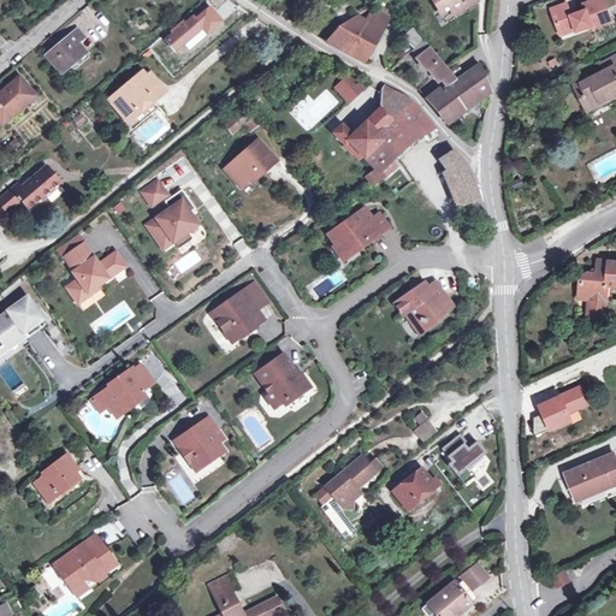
[(431,0),(440,13),(450,7),(460,1),(463,7),(473,0),(431,0)]
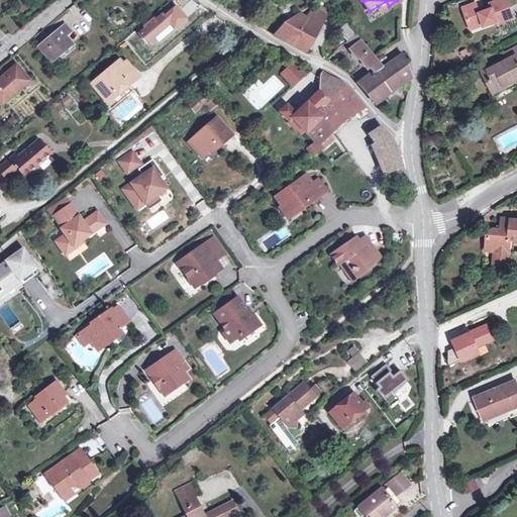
[(475,0),(474,0),(461,5),(468,23),(481,18),(483,23),(495,19),(496,20),(512,14),(506,0),(489,0),(491,5),(478,10),(475,0)]
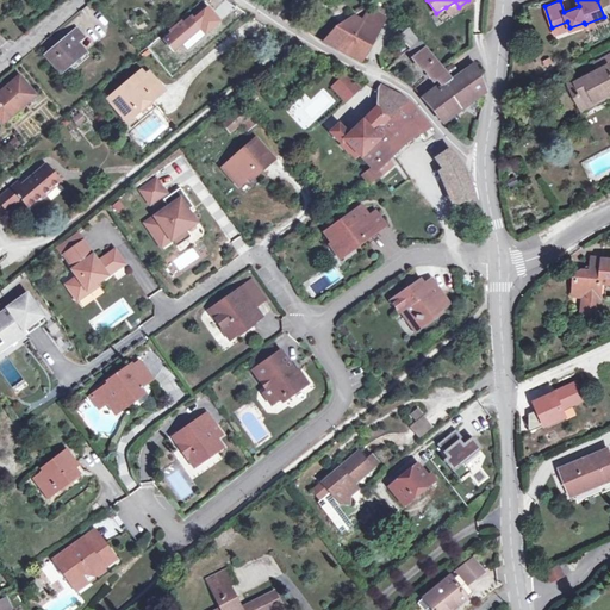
[(455,1),(446,7),(448,13),(459,7),(455,1)]
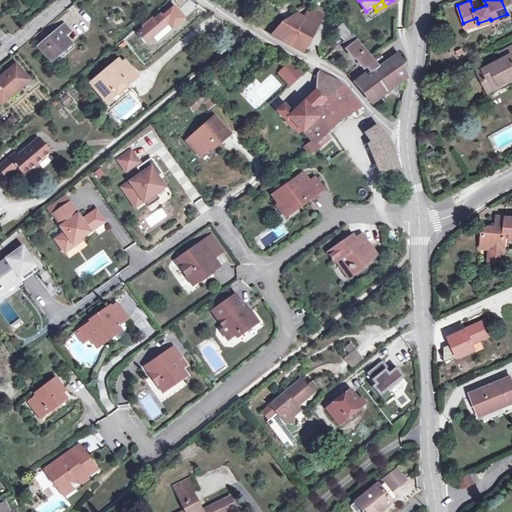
[(320,16),(307,10),(302,17),(316,24),(320,16)]
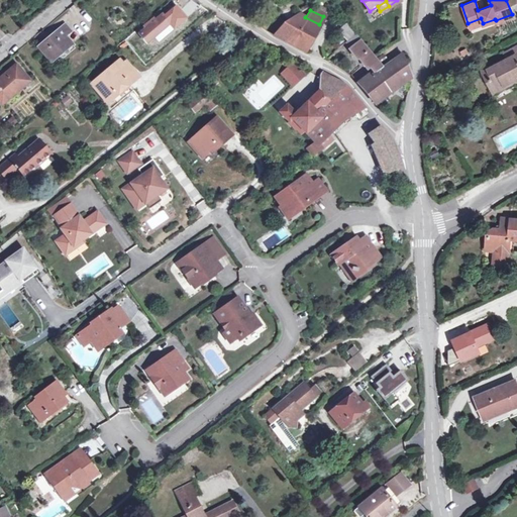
[(298,13),(289,21),(273,34),(304,52),(319,24),(305,17),(298,13)]
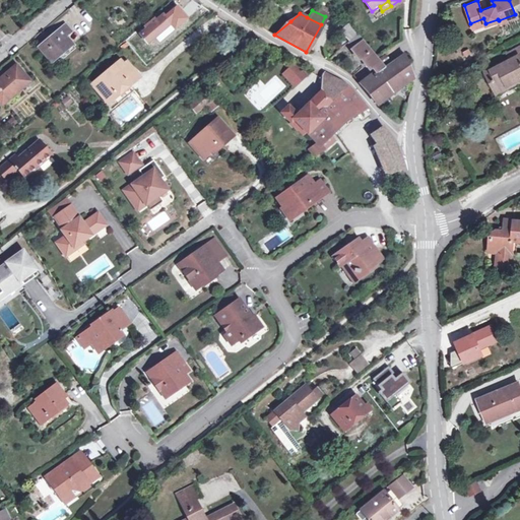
[(172,23),(164,14),(140,34),(148,43),(172,23)]
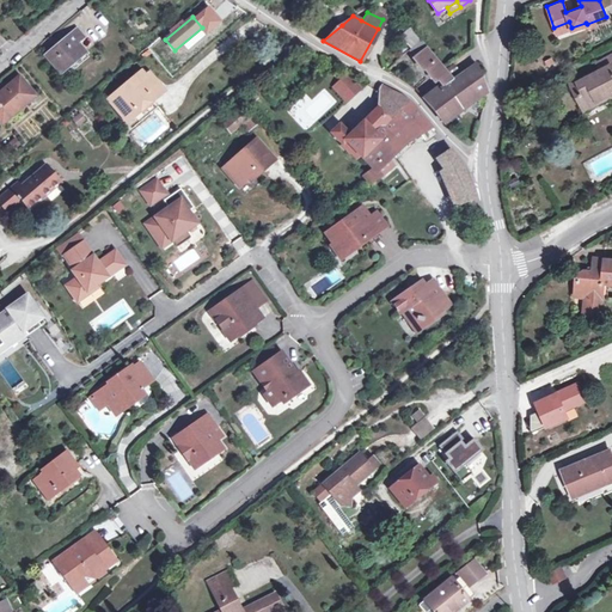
[(571,28),(569,22),(554,28),(556,34),(571,28)]
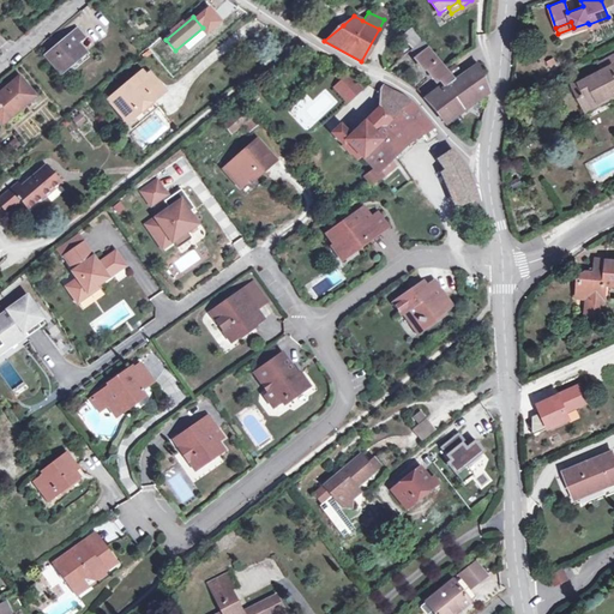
[(413,26),(402,37),(411,47),(421,38),(422,37),(413,26)]
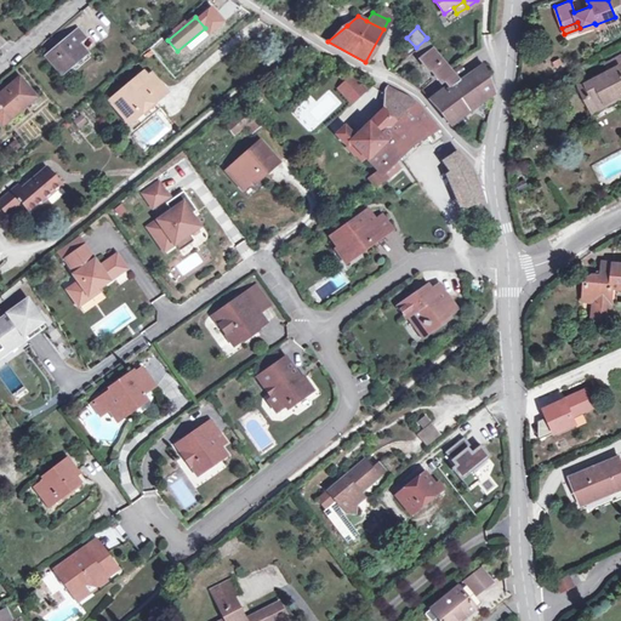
[(85,36),(78,29),(47,55),(62,73),(87,52),(79,43),(85,36)]
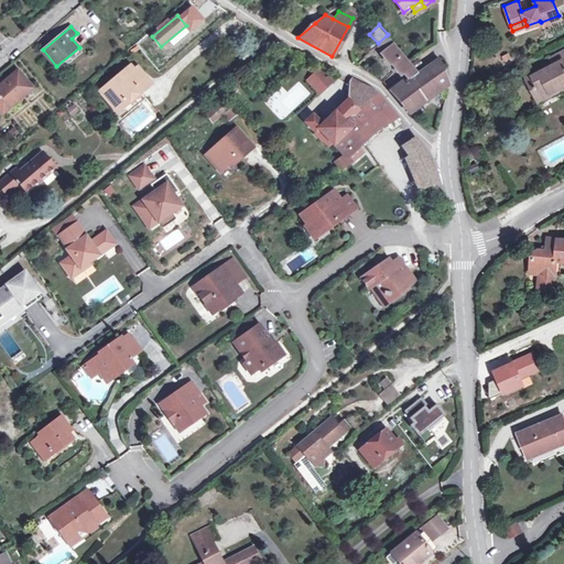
[(369,34),(367,36),(375,46),(378,43),(369,34)]
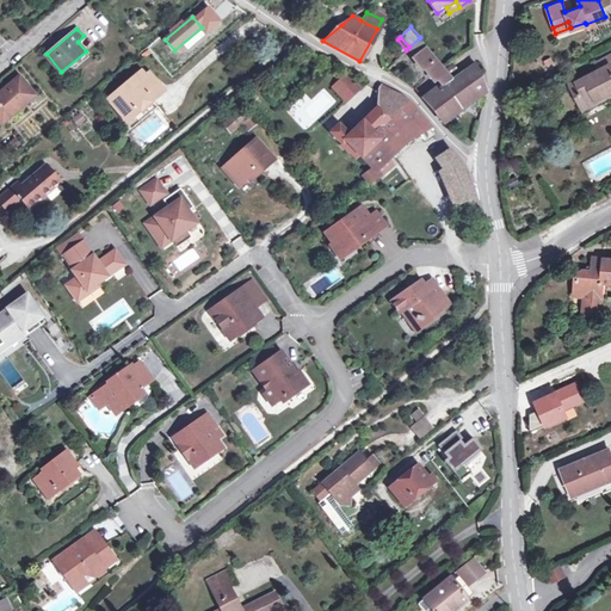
[(409,47),(406,50),(421,68),(424,66),(433,79),(437,76),(443,84),(424,99),(433,111),(454,96),(448,81),(450,79),(440,67),(425,48),(426,47),(419,38),(409,47)]
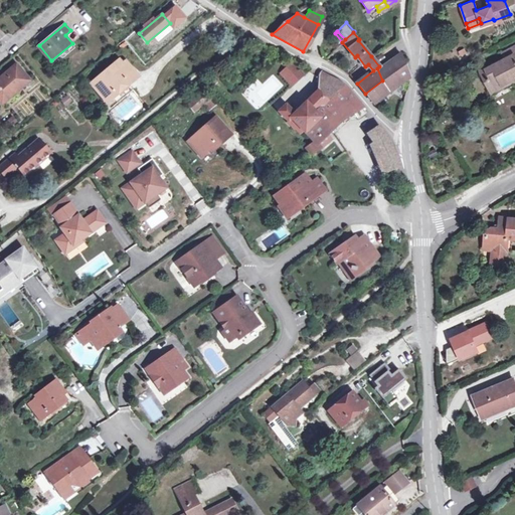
[(514,45),(501,53),(504,58),(479,71),(485,81),(489,79),(495,90),(514,78),(514,79),(514,45)]
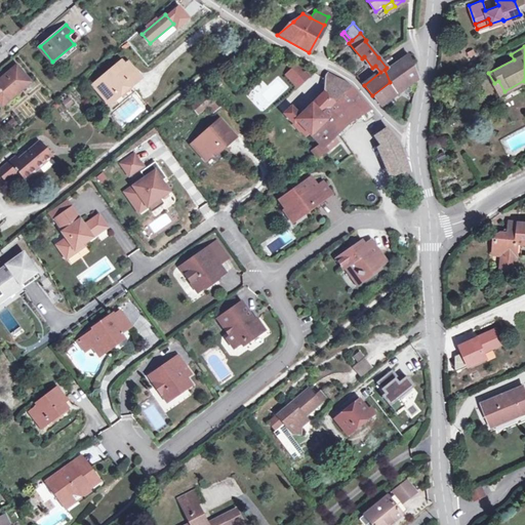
[(387,68),(385,70),(390,82),(372,95),(380,106),(416,79),(416,78),(407,54),(387,68)]
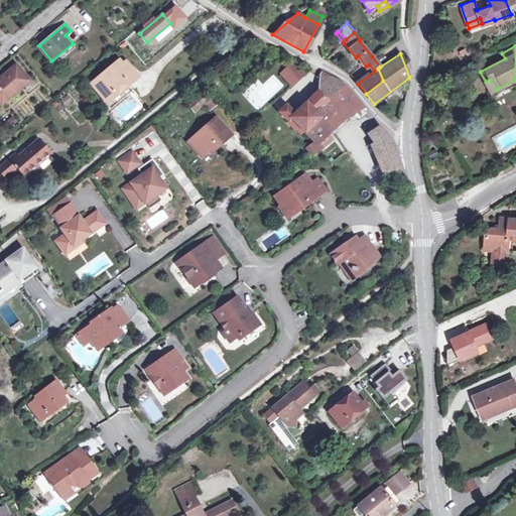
[(381,53),(376,57),(379,62),(384,58),(381,53)]
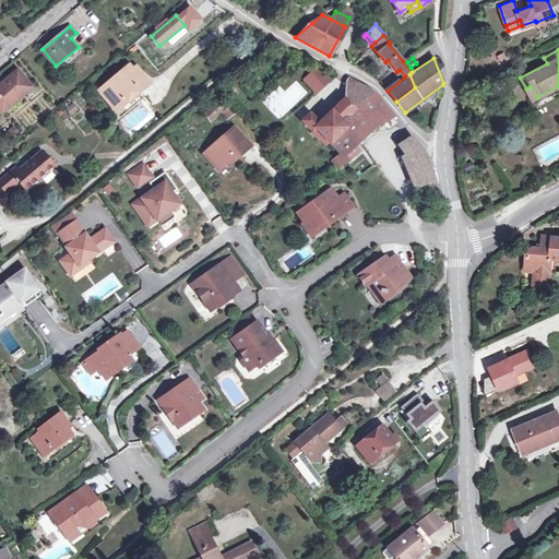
[(123,70),(99,91),(117,111),(129,102),(132,106),(145,96),(138,87),(149,79),(138,66),(131,71),(127,74),(123,70)]
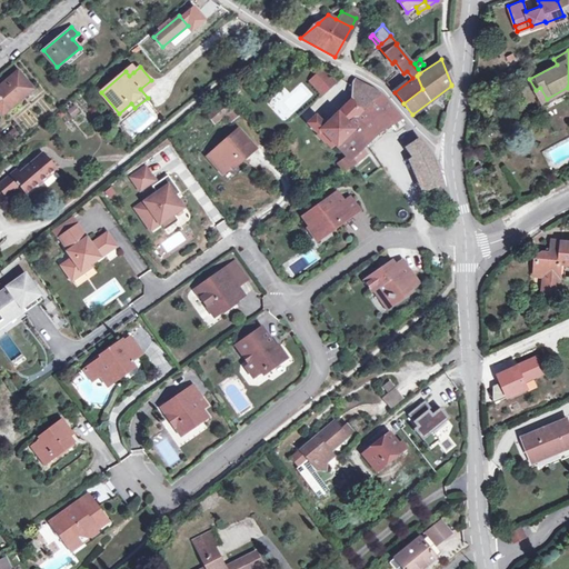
[(322,92),(335,81),(321,68),(310,79),(322,92)]
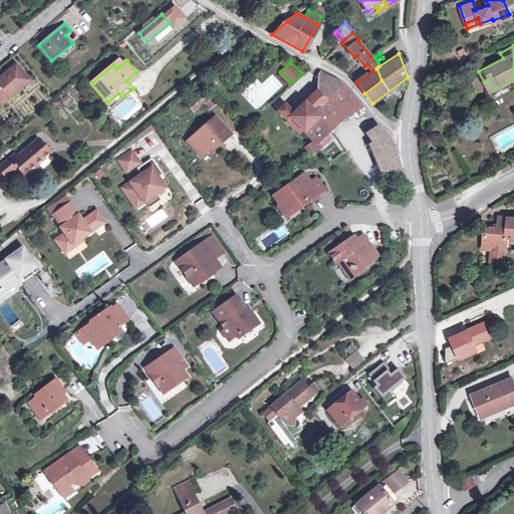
[(30,79),(17,64),(0,77),(0,100),(2,103),(30,79)]
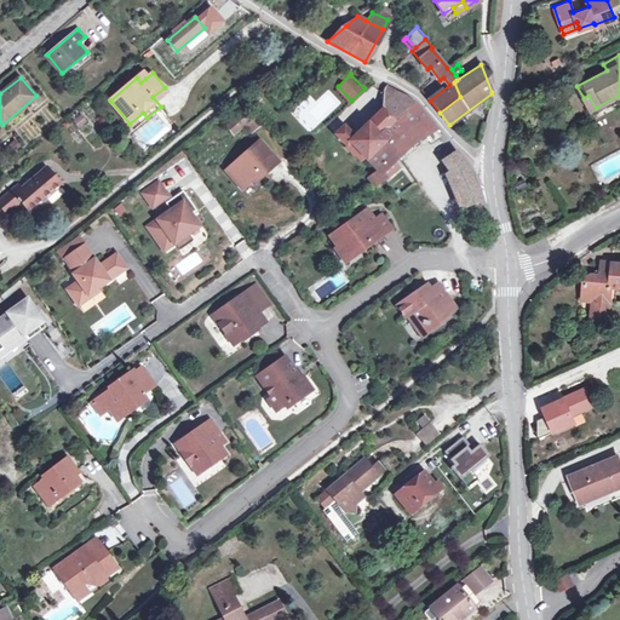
[(382,107),(384,109),(395,120),(414,101),(412,98),(389,86),(386,86),(385,86),(383,89),(383,95),(382,107)]
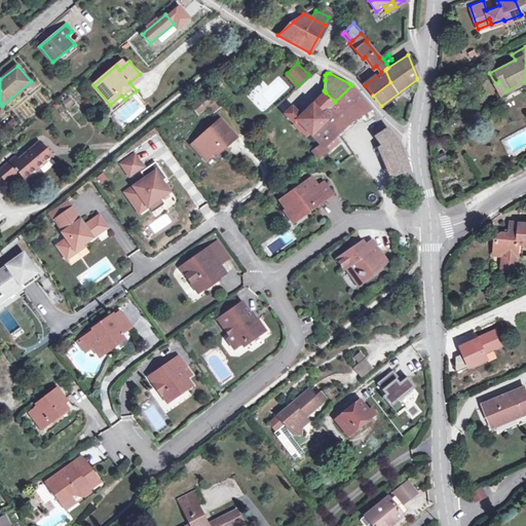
[(499,81),(495,83),(500,95),(505,91),(499,81)]
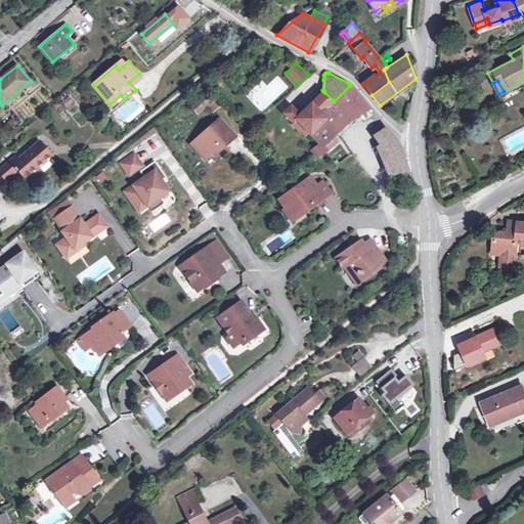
[(350,85),(334,101),(339,107),(310,134),(319,144),(320,144),(349,117),(351,118),(368,106),(365,103),(350,85)]
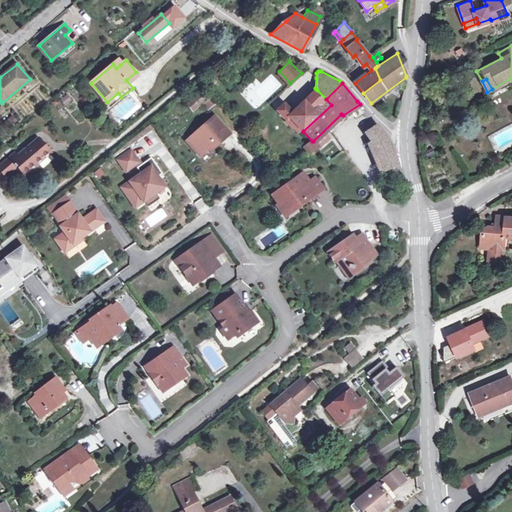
[(284,104),(277,111),(286,120),(290,117),(301,130),(303,131),(331,105),(326,99),(317,90),(315,88),(292,112),(284,104)]
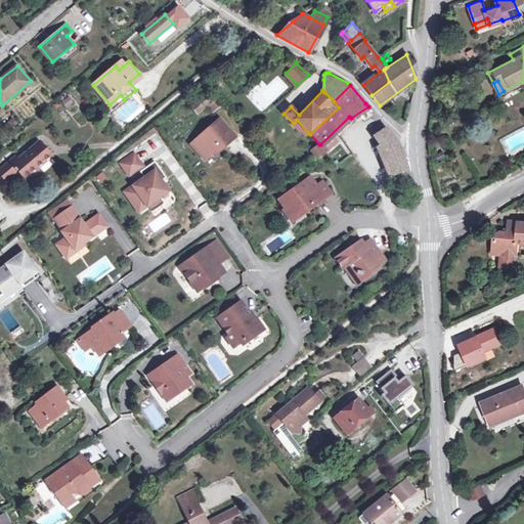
[(17,124),(13,118),(5,124),(10,129),(17,124)]
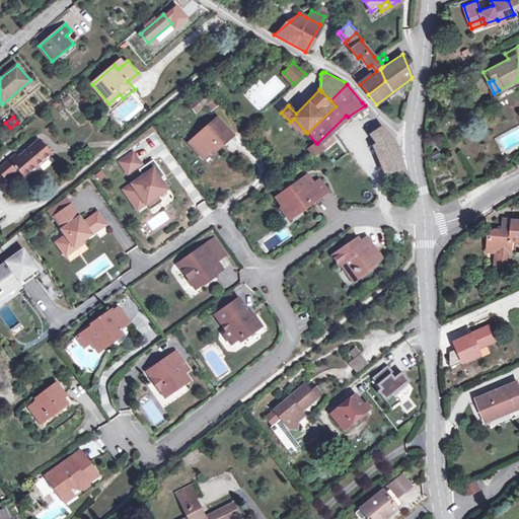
[(232,136),(217,118),(189,143),(202,158),(217,146),(219,148),(232,136)]
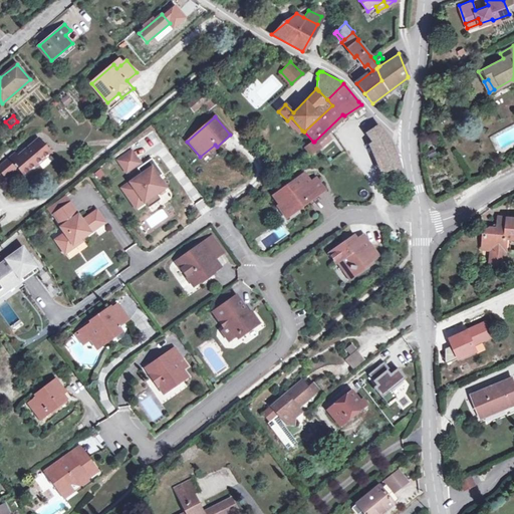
[(287,120),(286,121),(294,131),(295,129),(299,134),(302,131),(291,117),(287,120)]
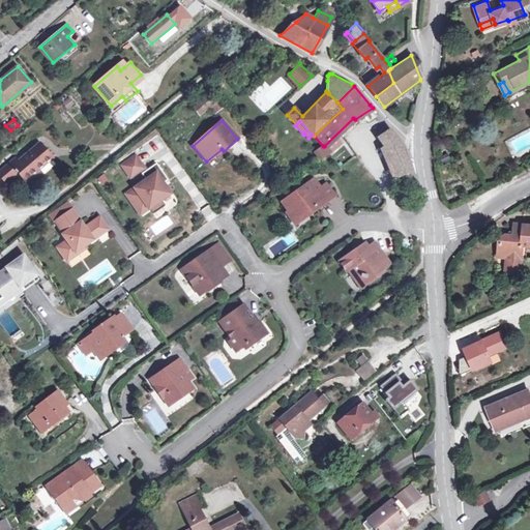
[(391,129),(380,137),(386,147),(383,148),(389,159),(404,153),(395,135),(391,129)]
